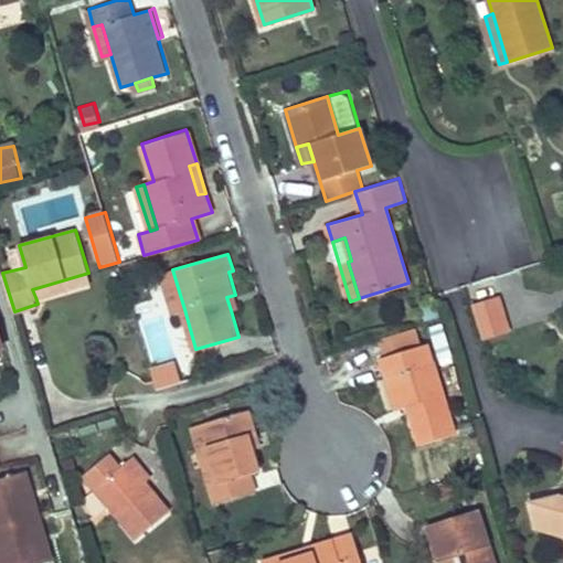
[(184,309),(172,269),(163,273),(174,311),(184,309)]
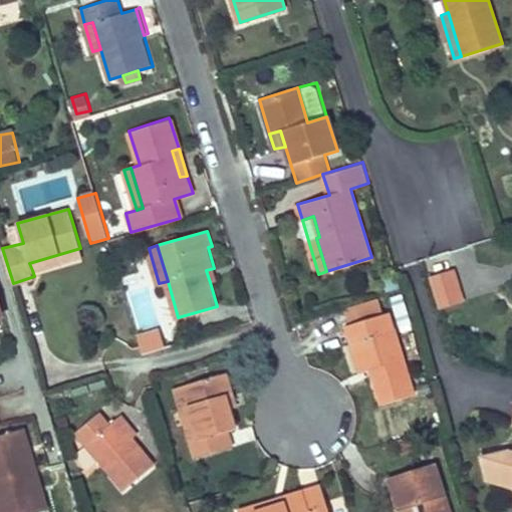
[(80,248),(29,263),(32,270),(82,256),(80,248)]
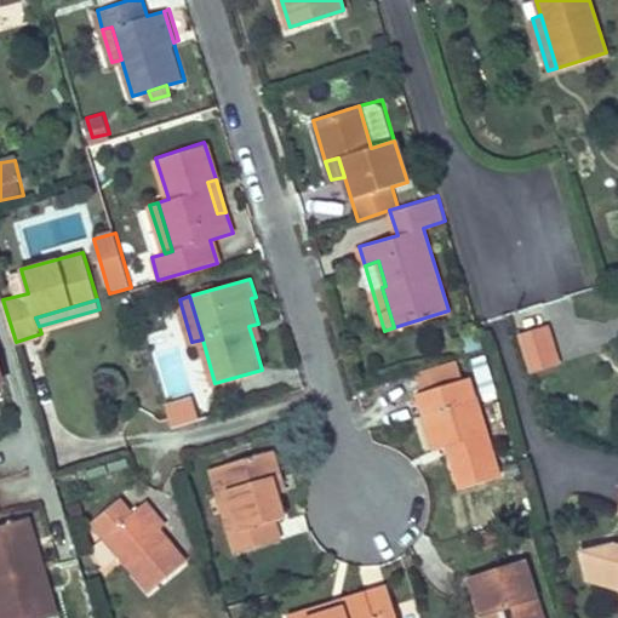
[(258,324),(249,326),(253,341),(263,337),(258,324)]
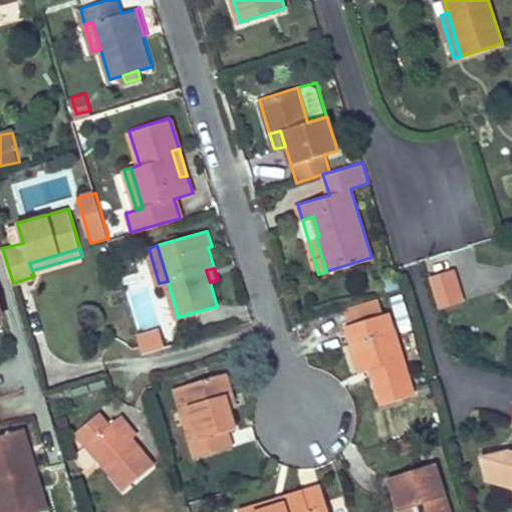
[(463,297),(454,269),(430,277),(439,305),(463,297)]
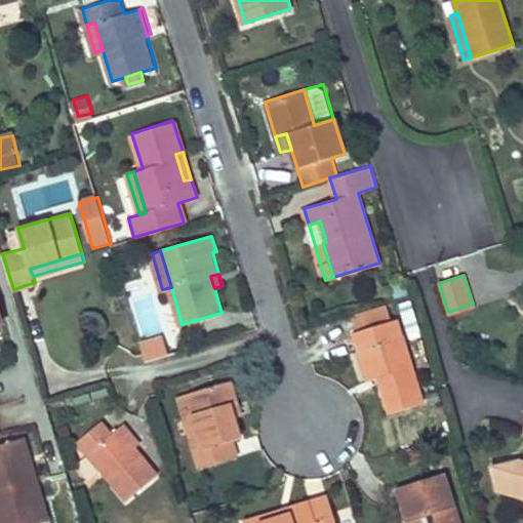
[(410,300),(402,303),(411,333),(419,331),(410,300)]
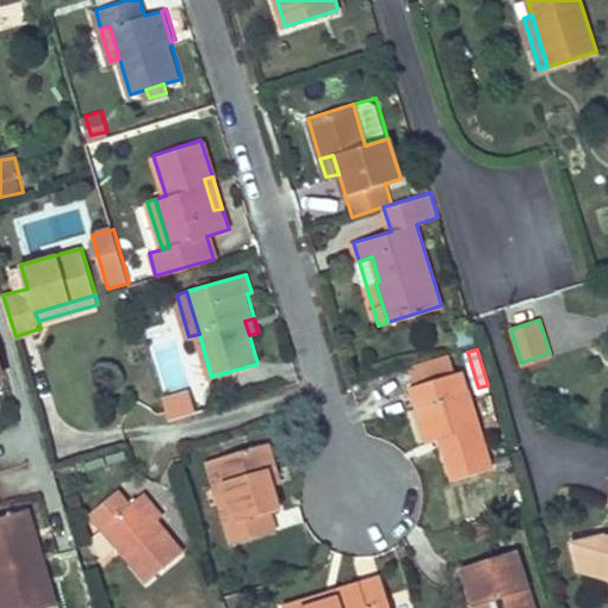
[(453,373),(448,357),(415,366),(420,383),(453,373)]
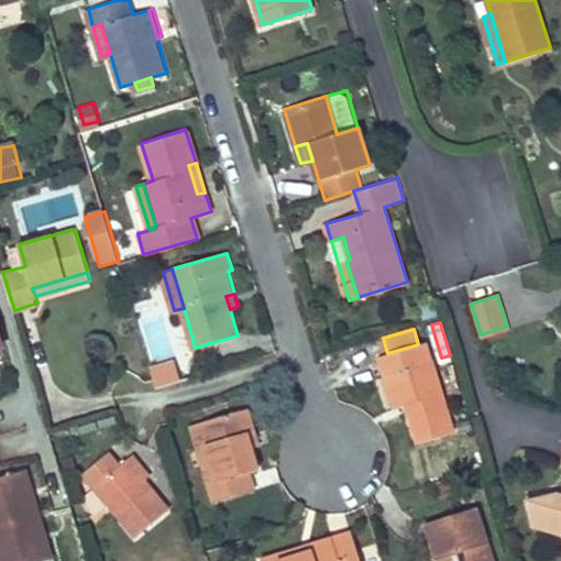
[(380,356),(384,373),(393,370),(403,404),(409,402),(421,441),(455,431),(427,342),(418,344),(387,353),(380,356)]
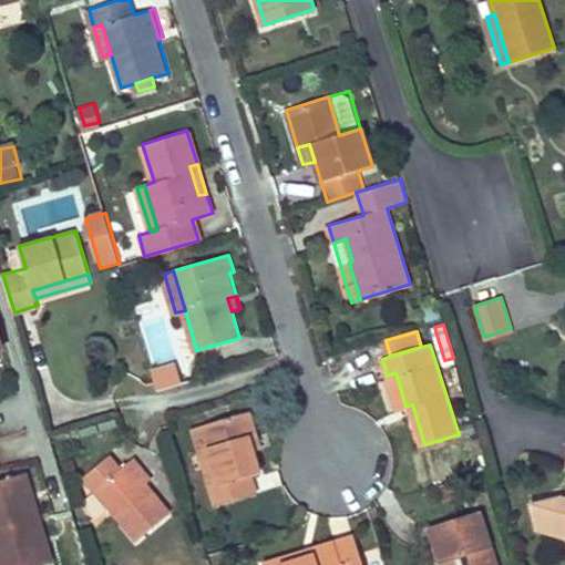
[(178,366),(153,371),(157,390),(183,384),(178,366)]
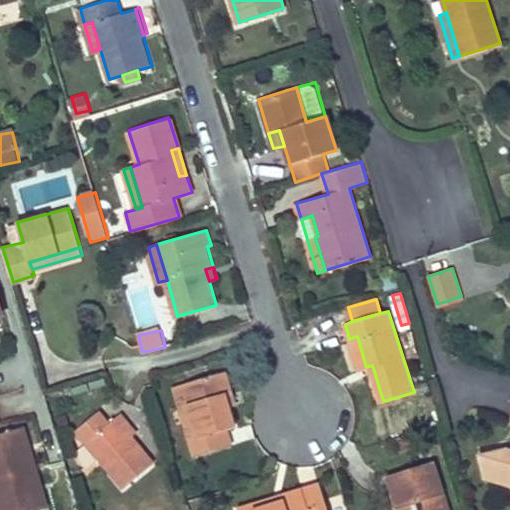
[(357,336),(349,339),(358,369),(366,367),(357,336)]
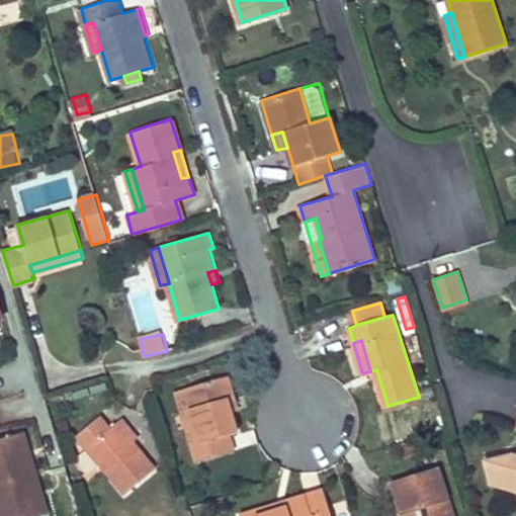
[(227,375),(185,388),(200,440),(193,442),(198,459),(233,449),(228,432),(237,430),(230,405),(228,398),(233,396),(227,375)]
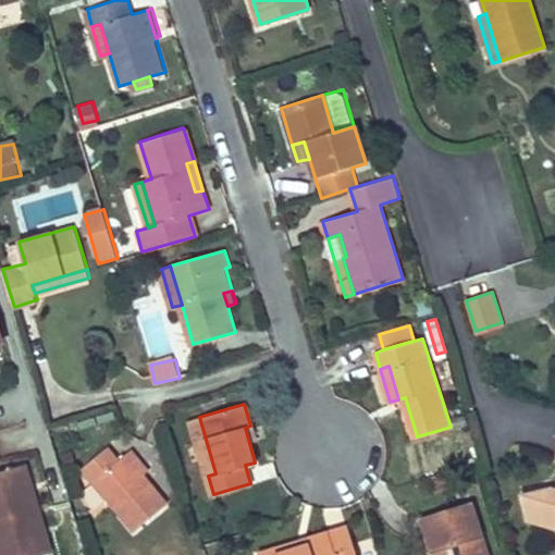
[(199,417),(192,419),(208,476),(216,473),(199,417)]
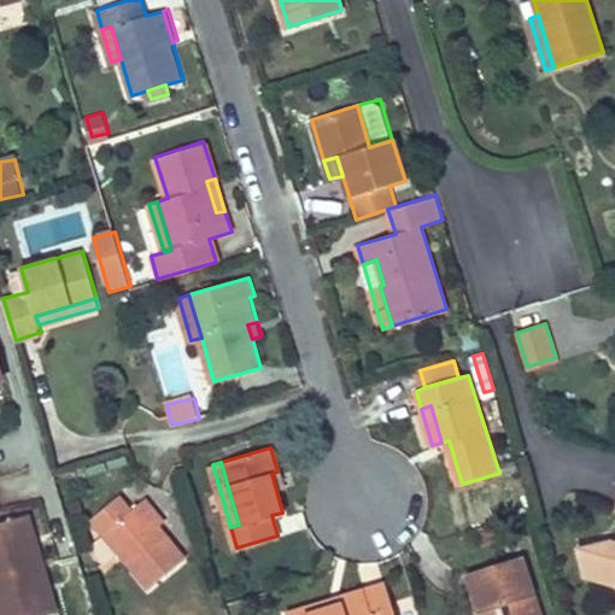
[(117,495),(91,517),(148,587),(183,558),(158,527),(164,521),(145,498),(130,509),(117,495)]
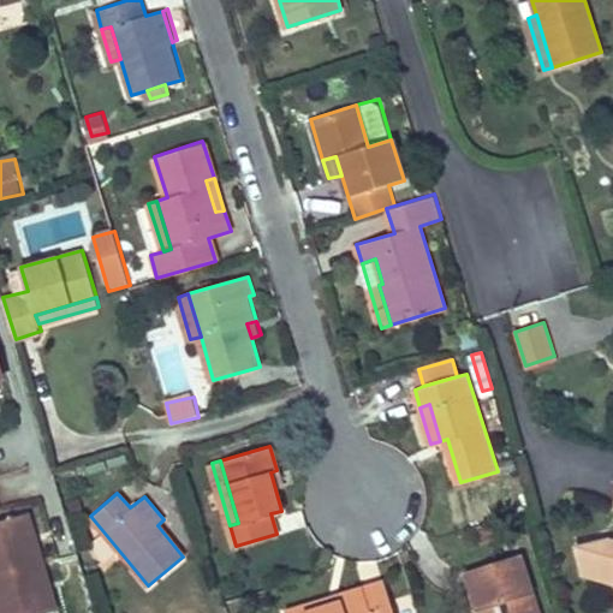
[(29,512),(0,519),(0,612),(41,612),(57,608),(51,587),(42,589),(27,535),(34,533),(29,512)]
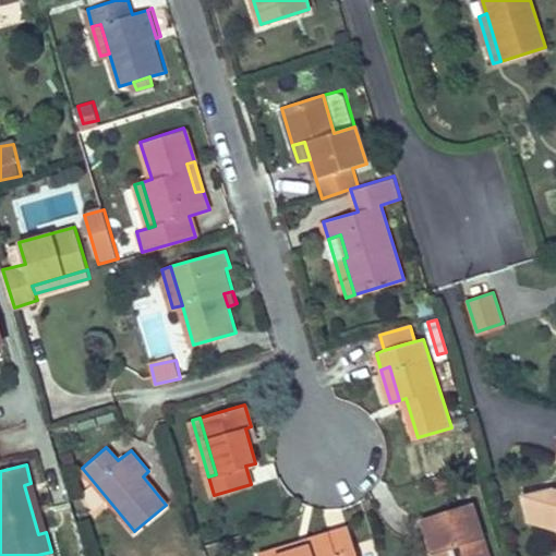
[(451,490),(447,473),(432,478),(436,494),(451,490)]
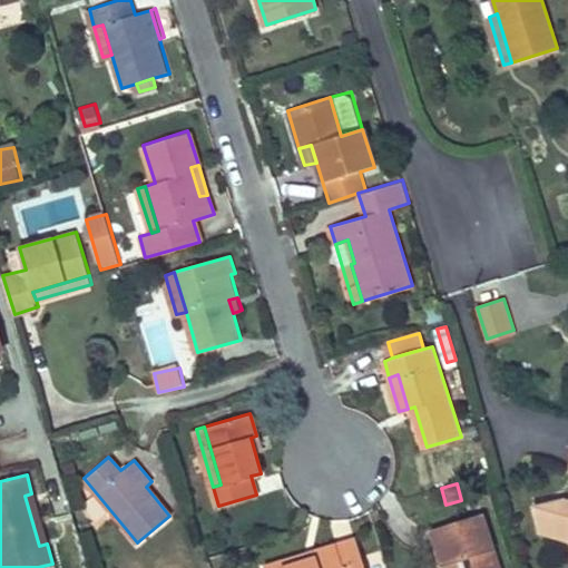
[(47,544),(31,493),(25,496),(39,546),(47,544)]
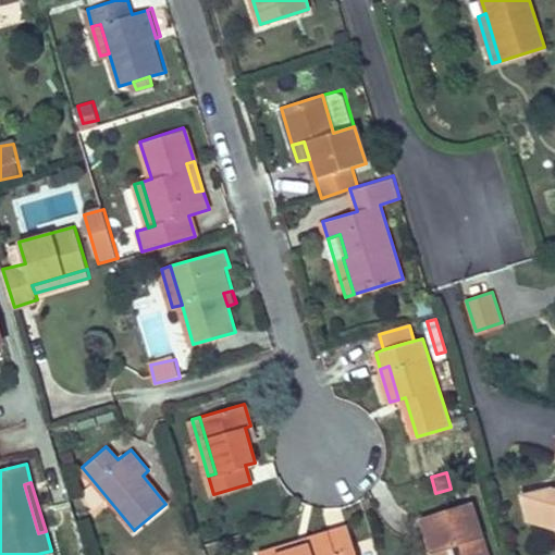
[(521,494),(530,519),(554,526),(554,488),(547,486),(521,494)]
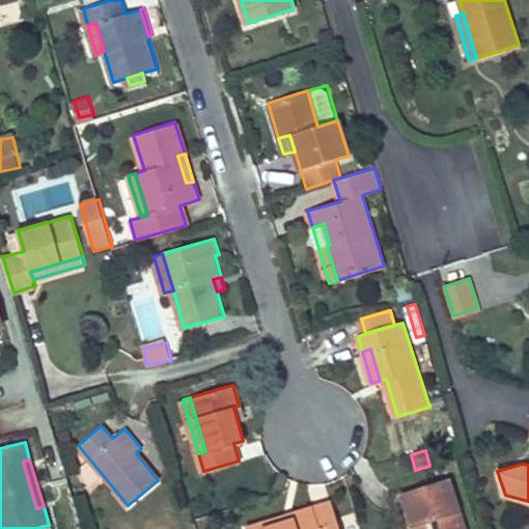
[(413,526),(417,526),(425,523),(426,528),(465,528),(449,477),(404,492),(413,526)]
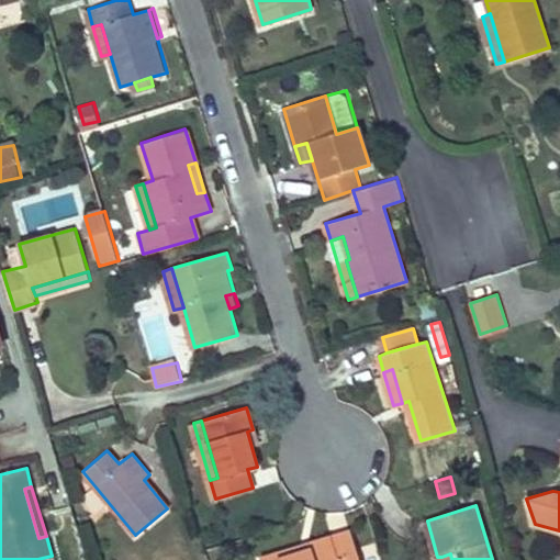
[(287,559),(284,551),(261,558),(261,559),(360,559),(351,530),(309,542),(311,551),(287,559)]
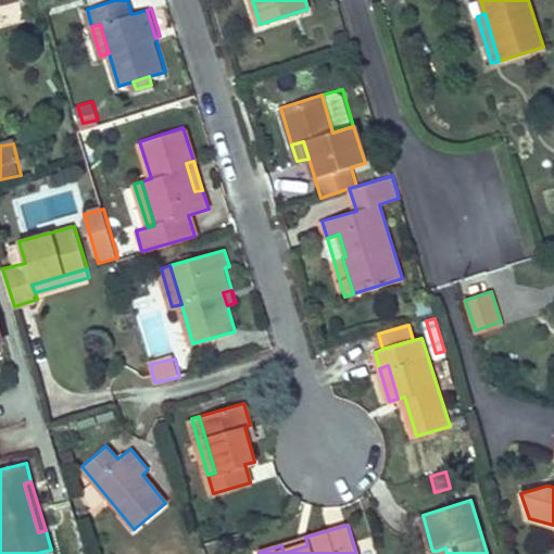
[(305,537),(281,545),(284,553),(307,545),(305,537)]
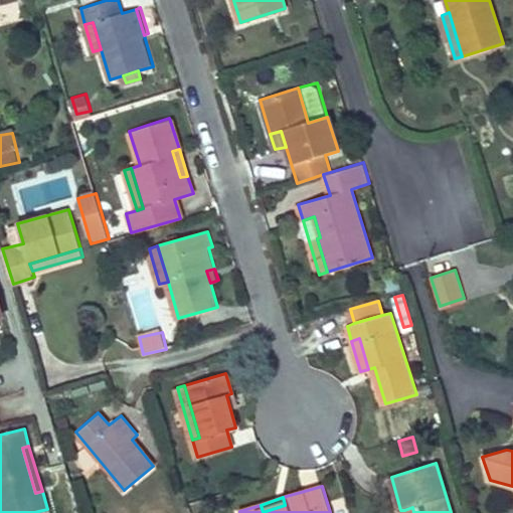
All buildings are outlined.
